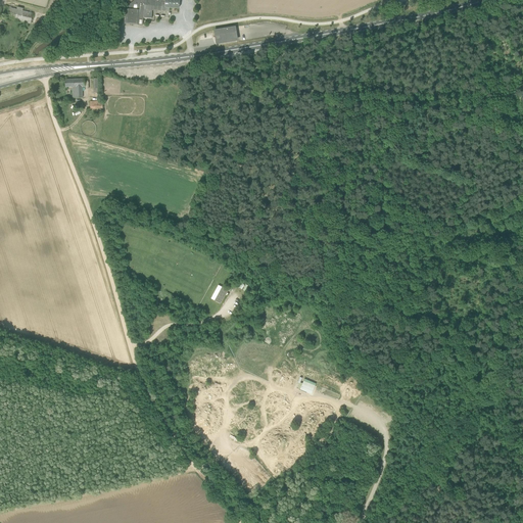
[(170,7),(179,8),(179,0),(134,0),(126,7),(125,24),(138,25),(139,21),(143,21),(143,18),(152,19),(169,20),(169,11),(170,7)]
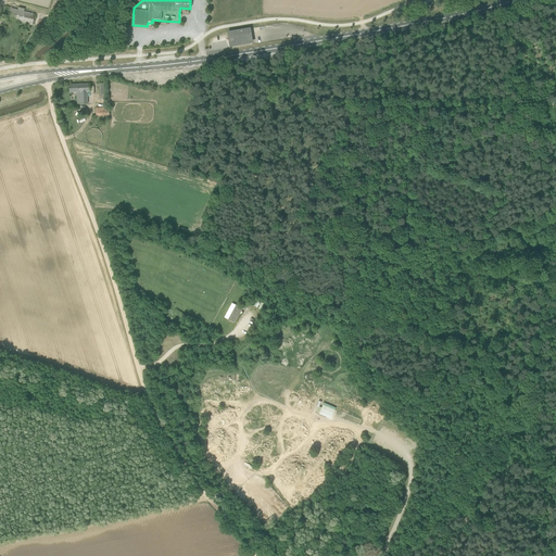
[(5,7),(2,17),(33,25),(35,14),(5,7)]
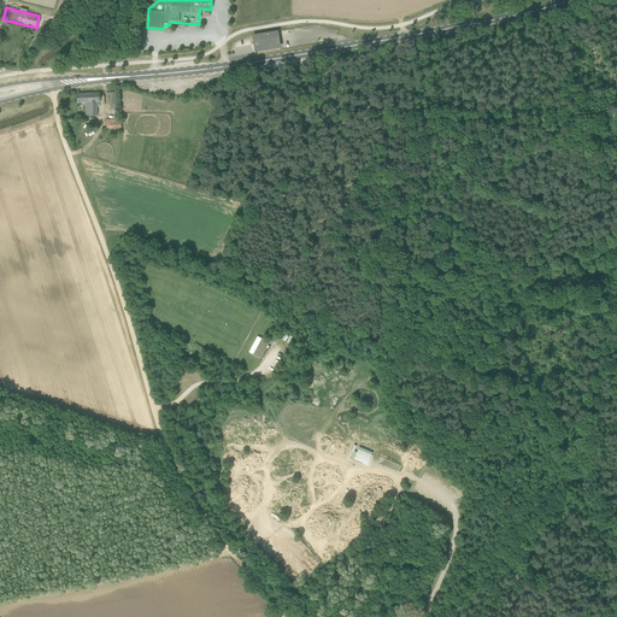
[(280,47),(277,31),(253,36),(256,51),(280,47)]
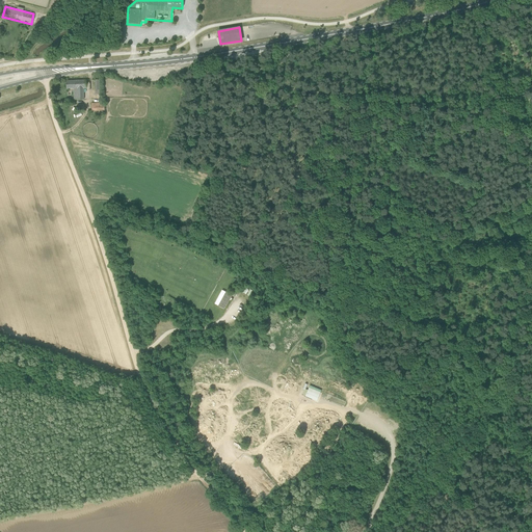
[(86,88),(86,80),(67,81),(67,88),(74,88),(74,100),(84,100),(84,88),(86,88)]
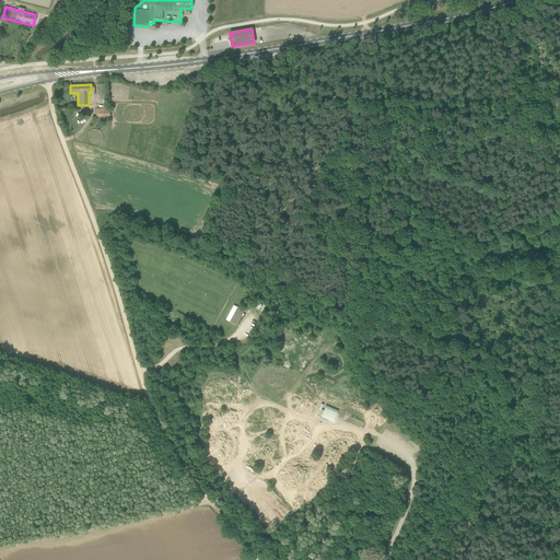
[(235,325),(238,319),(244,310),(234,305),(226,319),(235,325)]
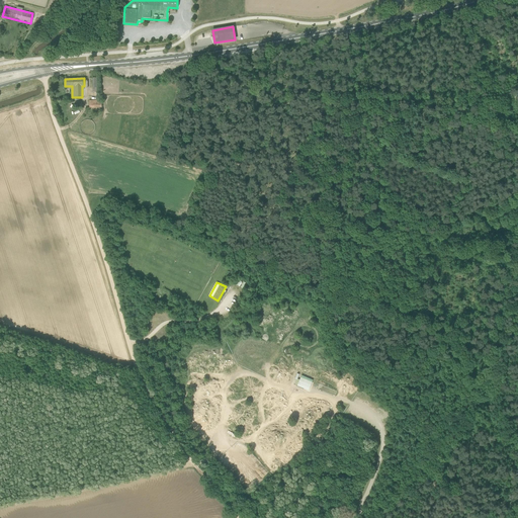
[(297,385),(309,391),(314,379),(301,374),(297,385)]
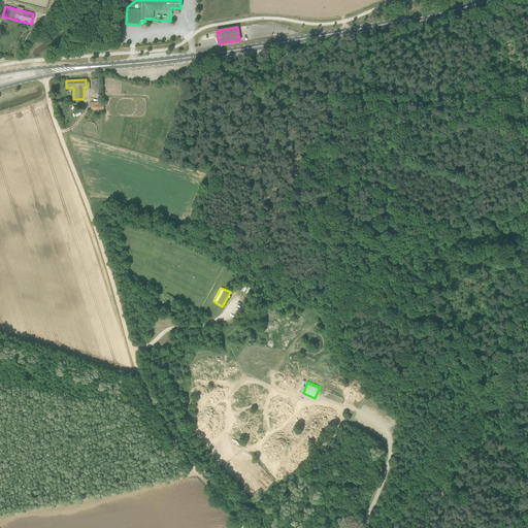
All buildings are outlined.
